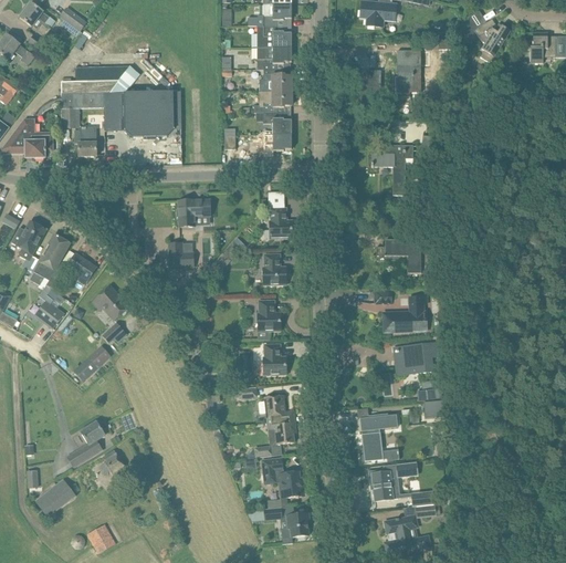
[(362,0),(360,17),(367,17),(366,24),(383,25),(383,19),(387,19),(390,19),(395,20),(397,2),(391,2),(391,0),(378,0),(378,1),(369,0),(362,0)]
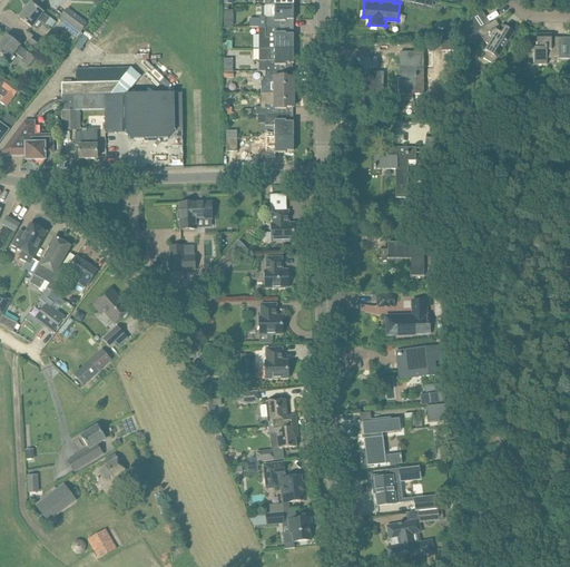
[(23,7),(19,12),(21,15),(20,16),(29,22),(32,25),(33,23),(39,17),(49,25),(51,26),(56,20),(50,16),(50,17),(43,11),(43,10),(40,8),(31,1),(26,8),(23,7)]
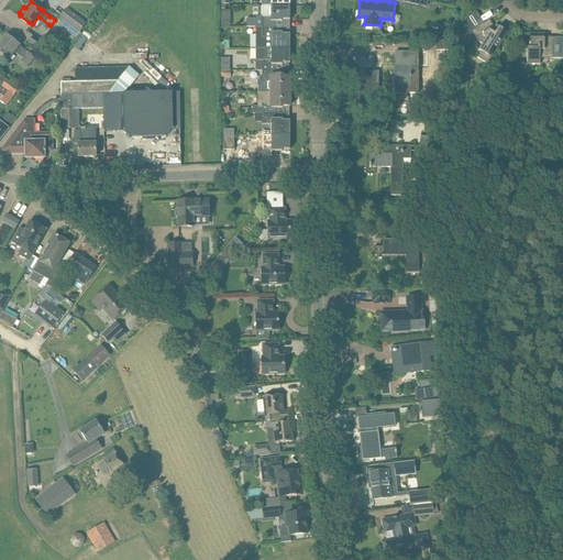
[(246,15),(246,24),(256,24),(276,24),(276,19),(283,19),(283,17),(290,17),(290,2),(271,2),(262,2),(262,13),(256,13),(256,15),(246,15)]
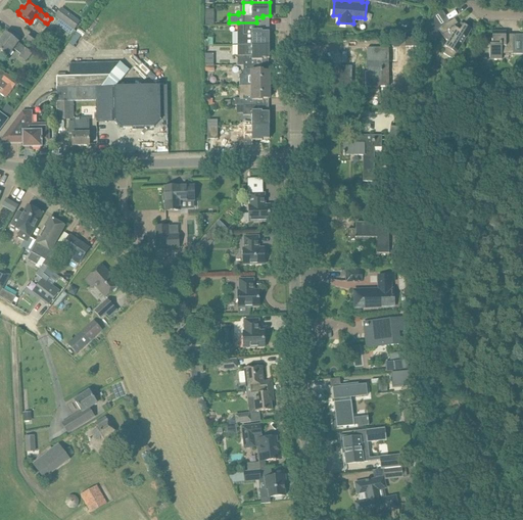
[(62,5),(55,13),(59,16),(75,27),(75,28),(81,19),(62,5)]
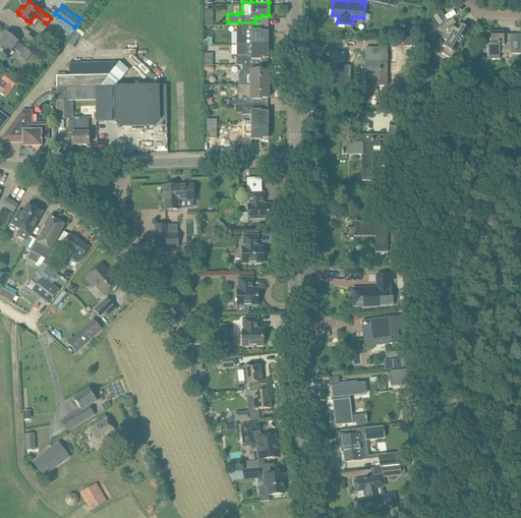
[(429,15),(426,27),(436,21),(431,14),(429,15)]
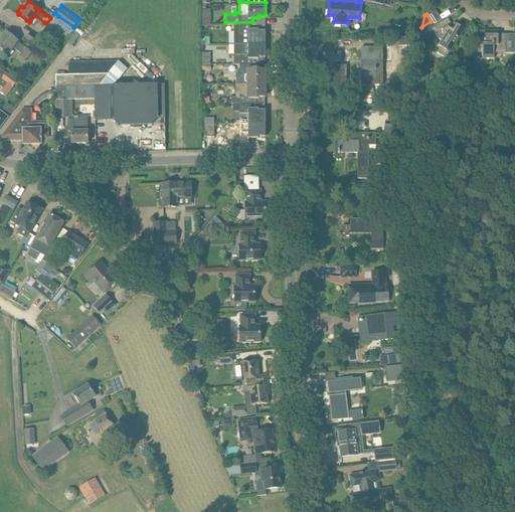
[(58,16),(54,21),(69,32),(73,26),(58,16)]
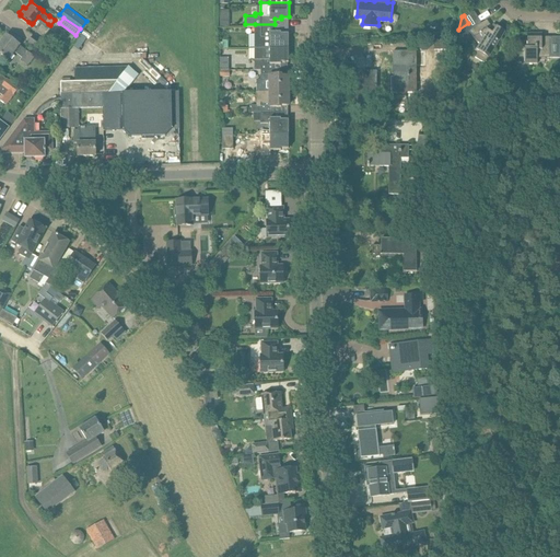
[(470,27),(471,31),(477,38),(480,41),(477,46),(479,48),(476,55),(482,59),(486,59),(487,57),(499,37),(505,28),(497,23),(494,26),(491,24),(487,18),(470,27)]
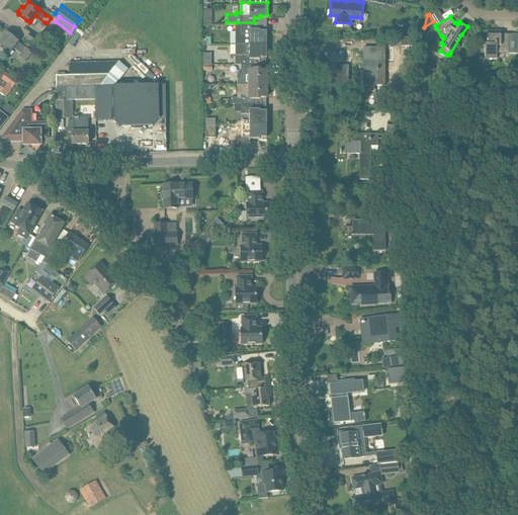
[(236,22),(236,41),(267,43),(267,28),(260,28),(260,27),(254,27),(254,22),(236,22)]
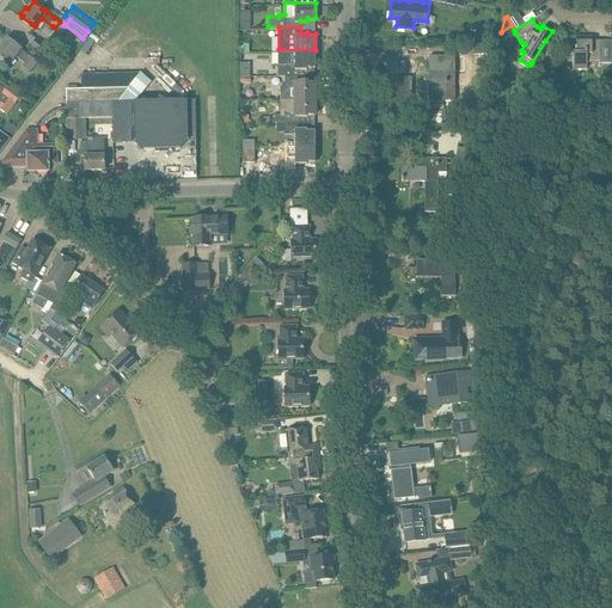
[(570,47),(570,48),(571,48),(571,49),(573,49),(574,49),(574,66),(586,66),(587,66),(587,61),(601,60),(611,60),(611,37),(600,37),(592,37),(587,37),(587,34),(576,34),(576,43),(573,43),(571,44),(570,44),(570,45),(570,47)]
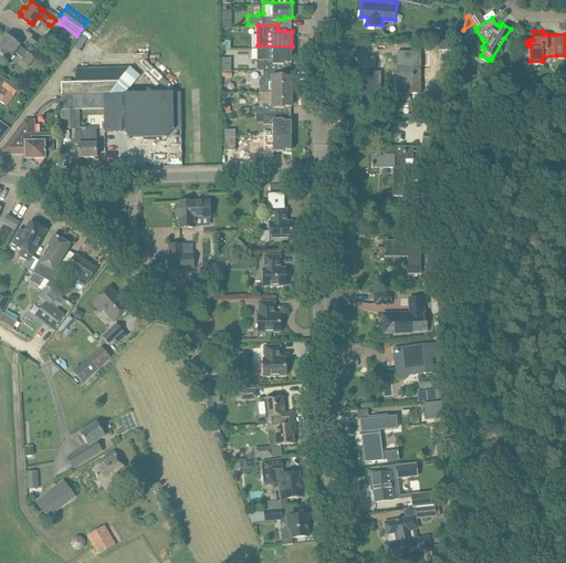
[(0,41),(0,51),(4,54),(9,58),(14,50),(23,56),(21,59),(28,64),(35,55),(19,43),(20,43),(7,33),(0,41)]
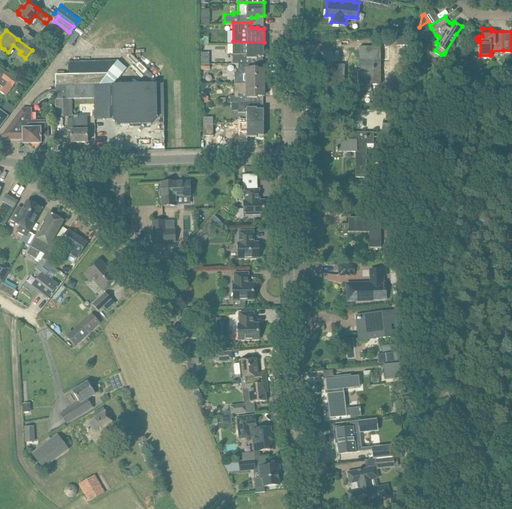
[(26,36),(36,43),(40,37),(31,30),(26,36)]
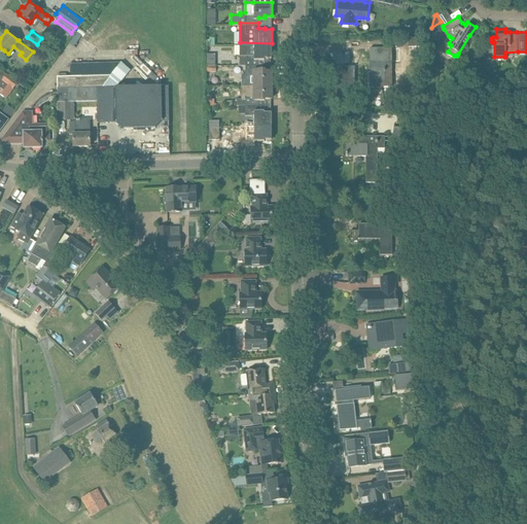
[(422,36),(408,36),(409,49),(419,49),(418,44),(422,44),(422,36)]
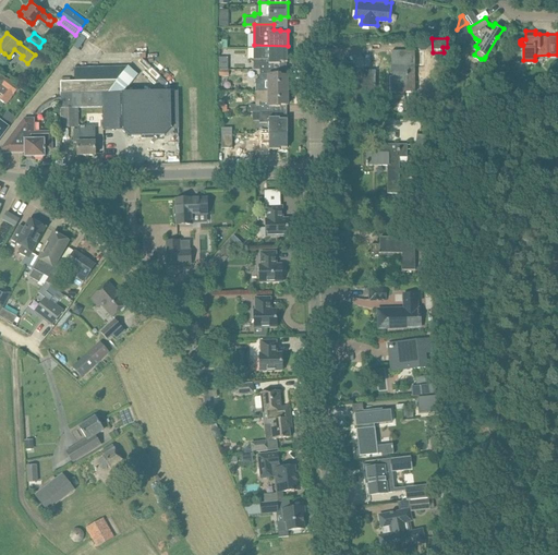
[(254,67),(259,67),(274,67),(274,61),(280,61),(280,60),(281,60),(281,61),(284,61),(284,60),(288,60),(288,46),(254,45),(254,67)]
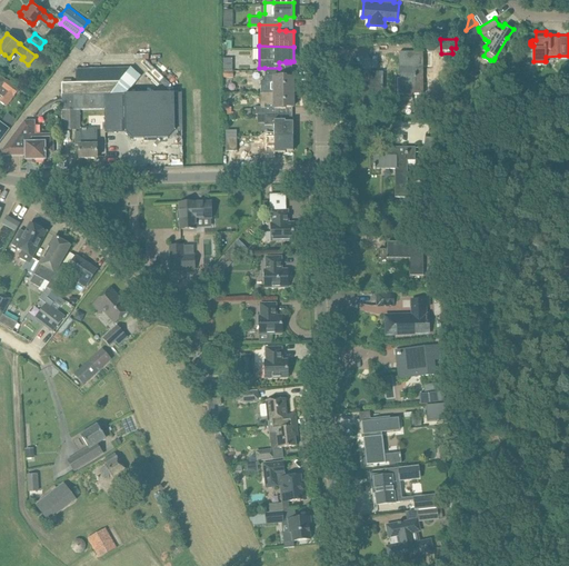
[(423,49),(410,49),(399,50),(399,59),(400,59),(400,80),(399,80),(399,91),(425,91),(423,49)]
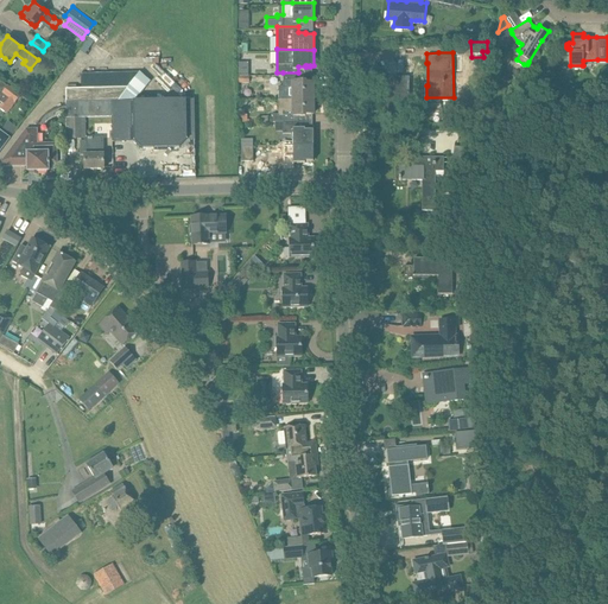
[(278,83),(278,96),(279,96),(314,96),(314,81),(305,81),(305,78),(298,78),(298,72),(283,72),(283,83),(278,83)]
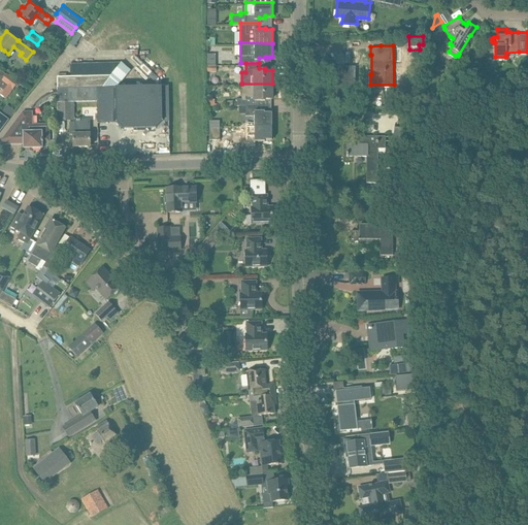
[(0,86),(2,87),(0,89),(0,92),(6,97),(13,87),(18,80),(6,71),(2,78),(0,76),(0,86)]
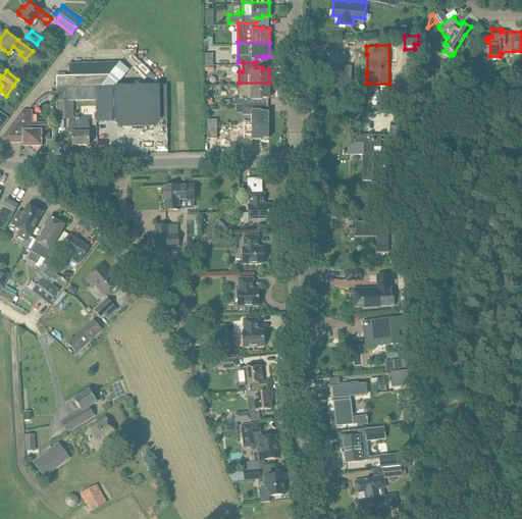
[(56,73),(56,85),(57,85),(97,85),(102,85),(111,72),(56,73)]
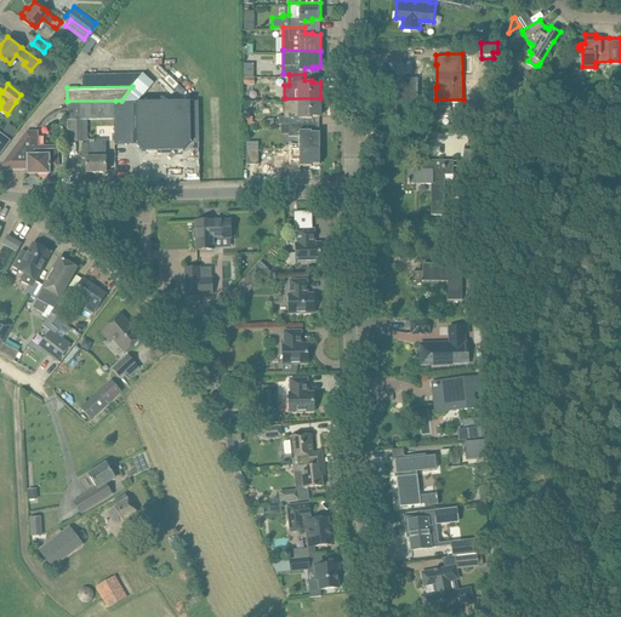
[(121,101),(115,101),(115,116),(114,142),(137,141),(144,148),(184,148),(192,141),(199,140),(198,98),(121,101)]
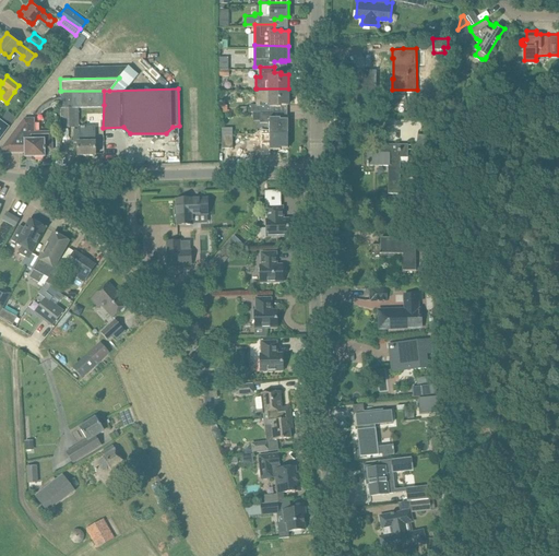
[(253,109),(253,110),(260,110),(274,110),(274,104),(281,104),(281,103),(288,103),(288,89),(257,89),(256,89),(256,102),(251,102),(251,110),(253,109)]
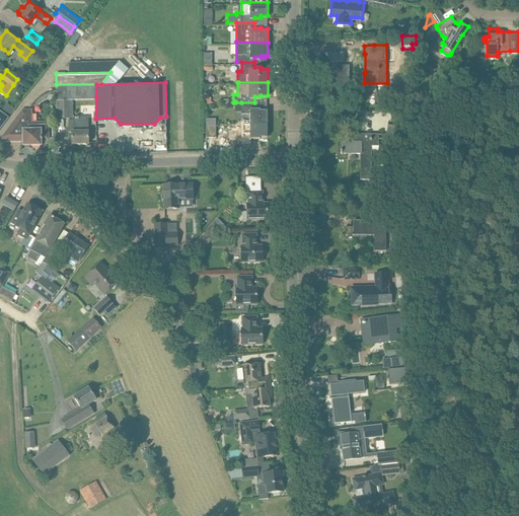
[(57,84),(57,97),(73,97),(96,97),(96,84),(57,84)]
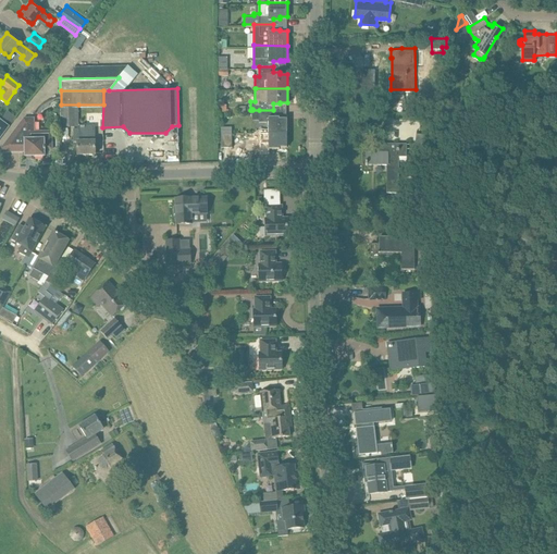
[(61,105),(60,105),(60,114),(63,114),(63,125),(77,125),(77,124),(77,110),(78,110),(78,105),(61,105)]
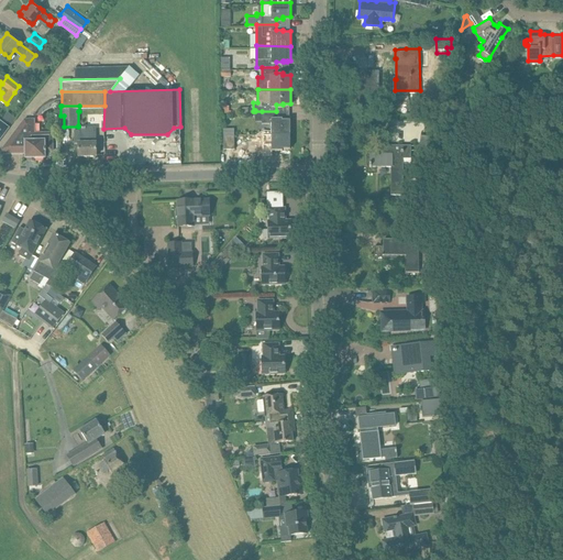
[(276,111),(262,111),(262,121),(272,121),(272,132),(290,132),(290,118),(289,118),(283,118),(283,117),(276,117),(276,111)]
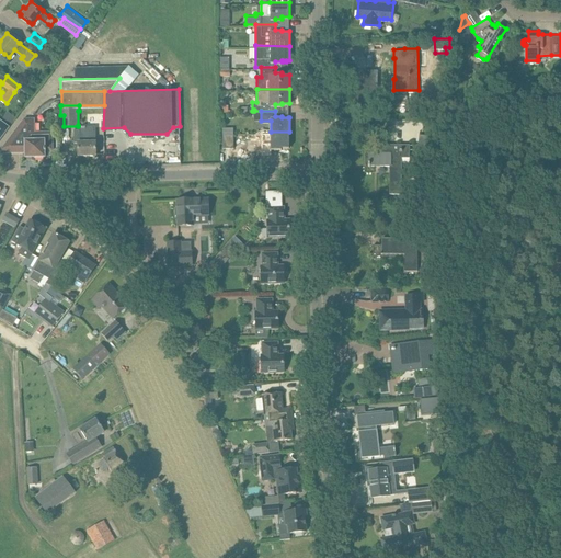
[(1,147),(1,151),(25,150),(25,156),(45,155),(45,148),(53,148),(53,129),(33,129),(33,116),(23,115),(8,138),(1,147)]
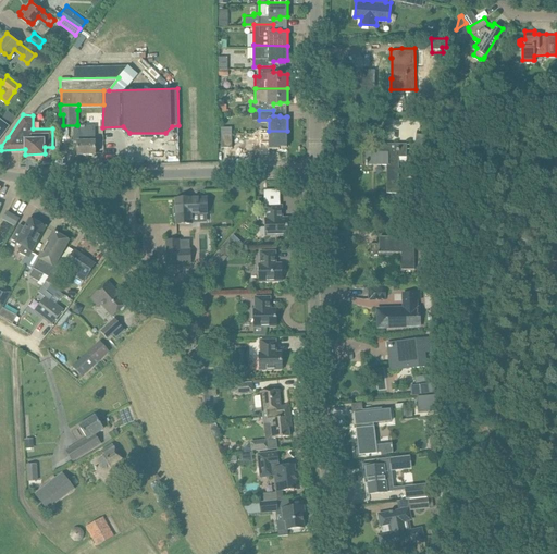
[(0,136),(1,135),(8,125),(10,122),(0,115),(0,136)]
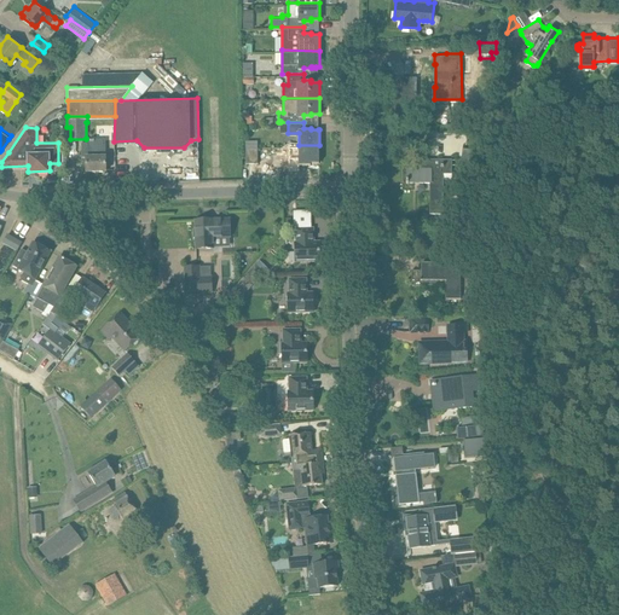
[(460,129),(434,129),(434,139),(440,139),(440,149),(460,149),(460,129)]
